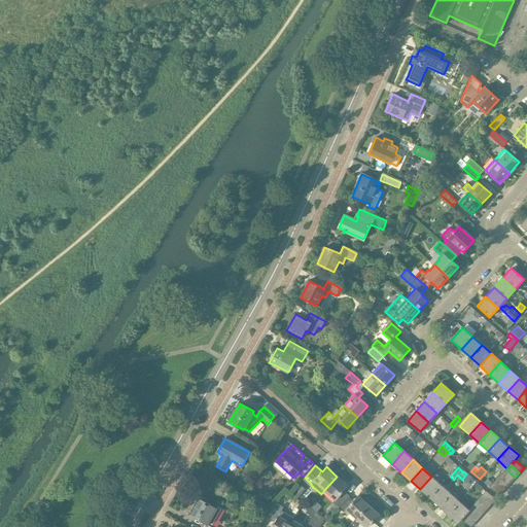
[(515,478),(506,469),(502,473),(512,482),(515,478)]
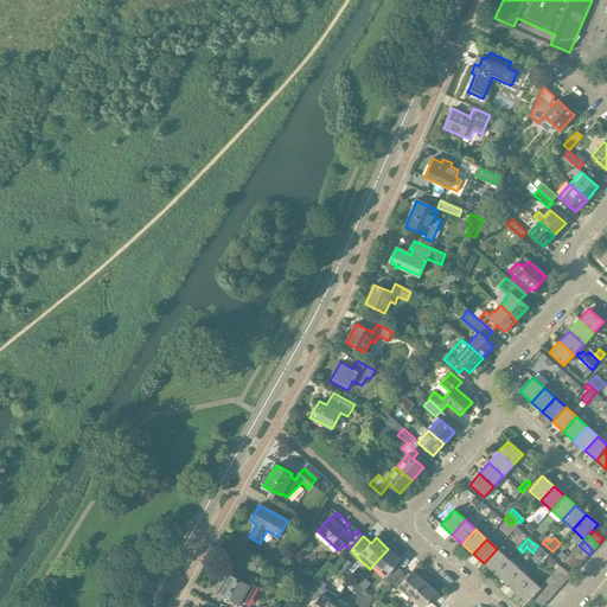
[(589,555),(579,545),(574,550),(585,560),(589,555)]
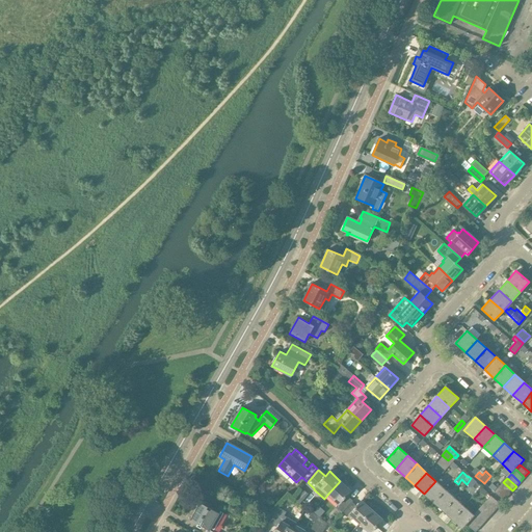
[(353,501),(347,495),(351,490),(340,481),(327,495),(339,504),(336,507),(342,512),(351,502),(353,501)]
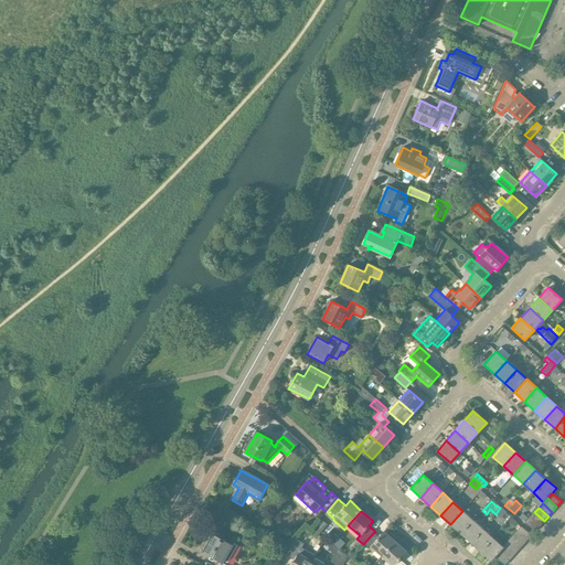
[(460,533),(472,520),(462,511),(450,524),(460,533)]
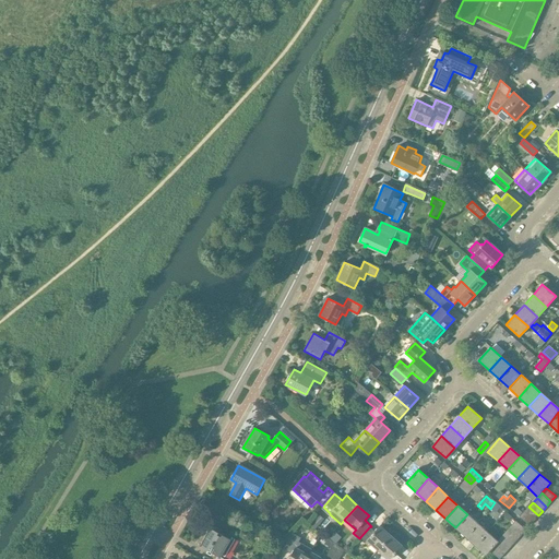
[(538,515),(528,507),(524,512),(534,521),(538,515)]
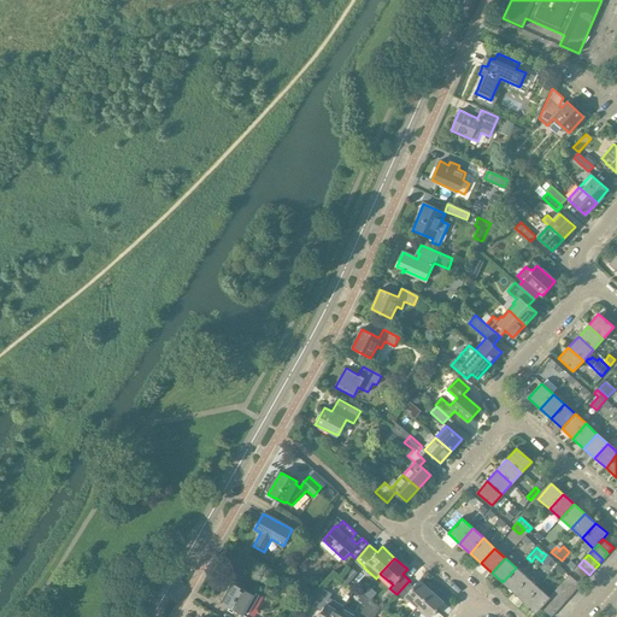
[(589,575),(579,565),(574,570),(585,580),(589,575)]
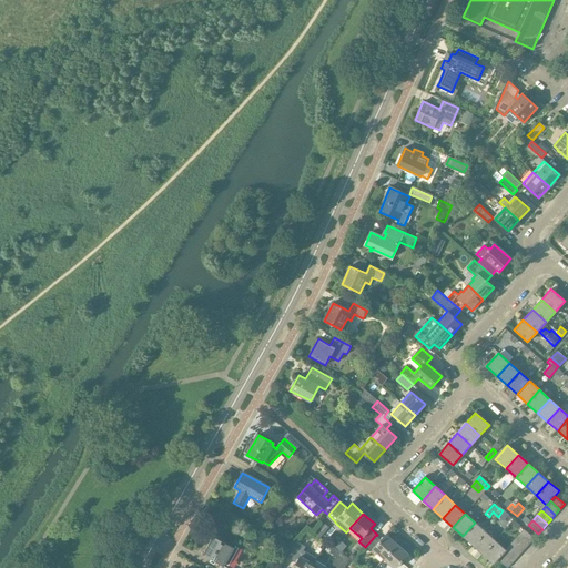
[(473,546),(486,531),(475,523),(463,536),(473,546)]
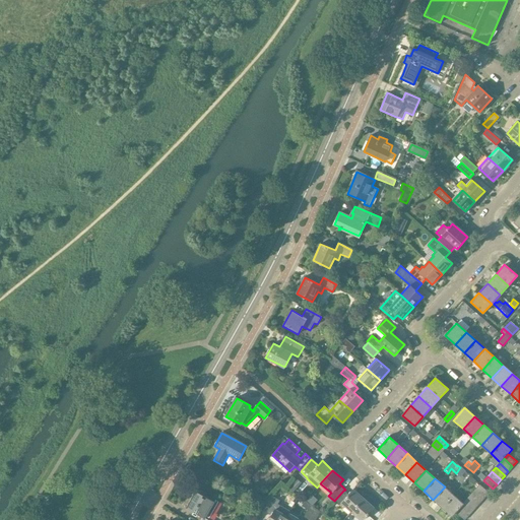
[(489,493),(479,484),(475,490),(484,498),(489,493)]
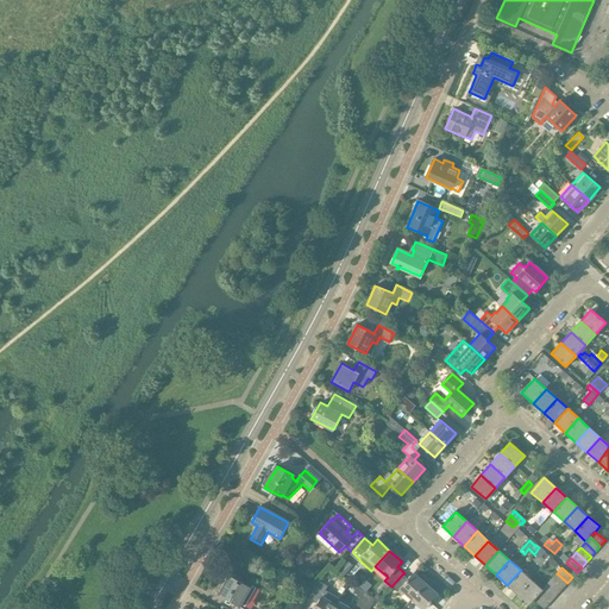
[(518,595),(532,581),(521,570),(507,585),(518,595)]
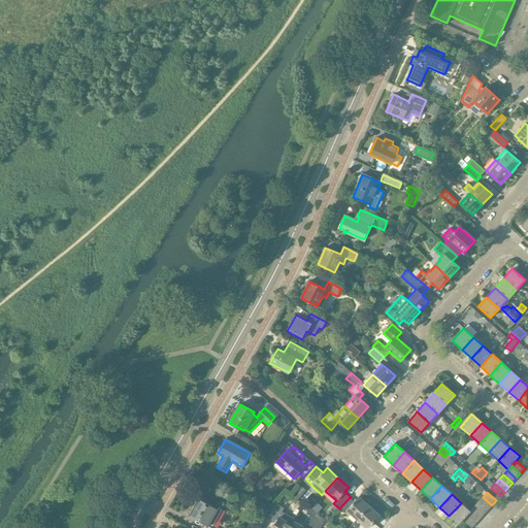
[(357,520),(369,505),(359,496),(354,502),(349,498),(339,508),(344,514),(347,510),(357,520)]
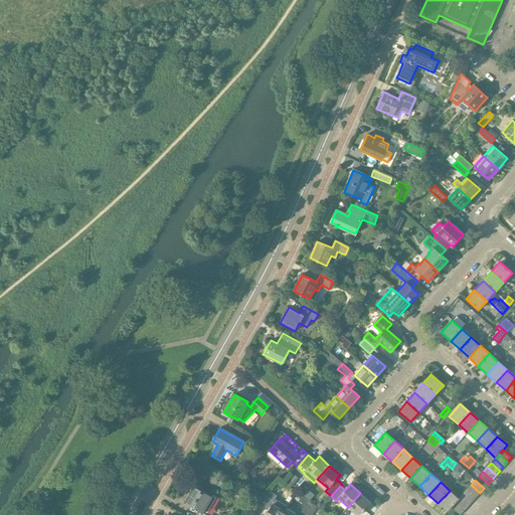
[(480,493),(471,485),(467,489),(476,497),(480,493)]
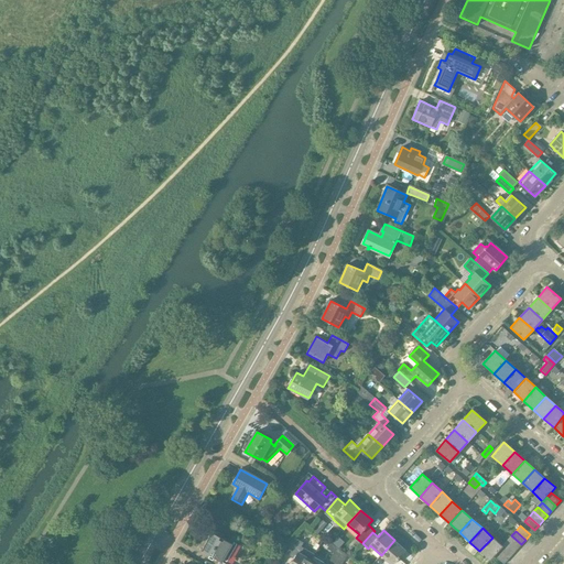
[(225,563),(223,562),(232,544),(212,532),(202,551),(219,561),(217,563),(225,563)]
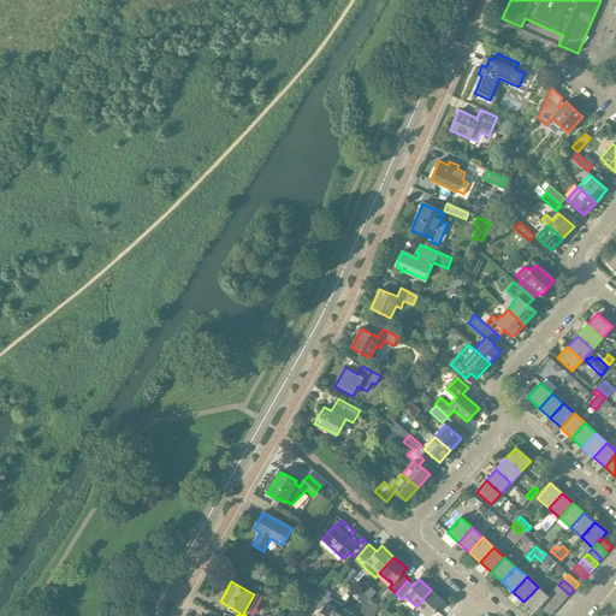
[(569,594),(558,585),(554,591),(564,600),(569,594)]
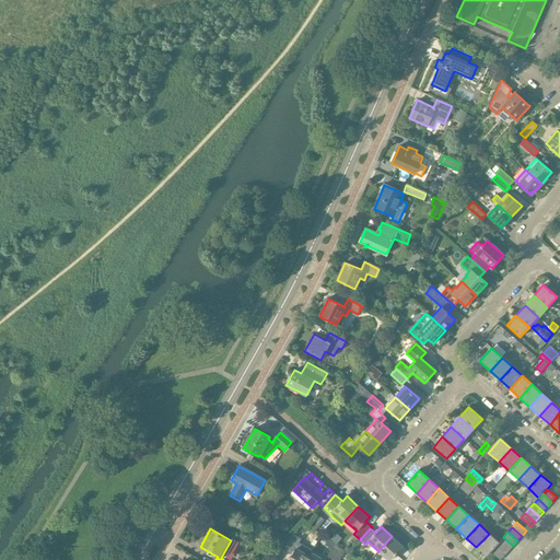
[(306,559),(310,556),(302,551),(303,549),(298,546),(302,539),(292,533),(286,539),(281,548),(292,555),(289,559),(306,559)]
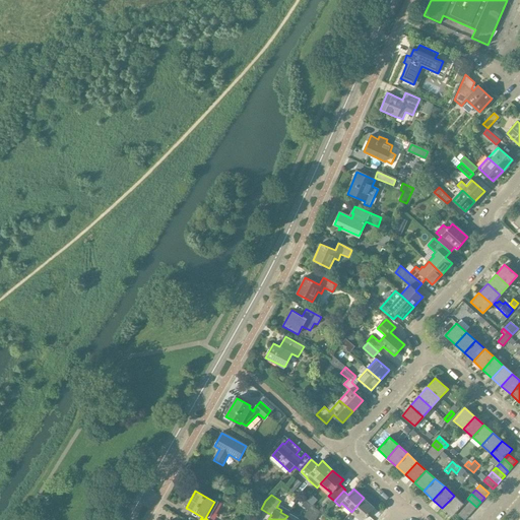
[(459,507),(463,504),(454,496),(442,508),(452,516),(455,512),(459,507)]
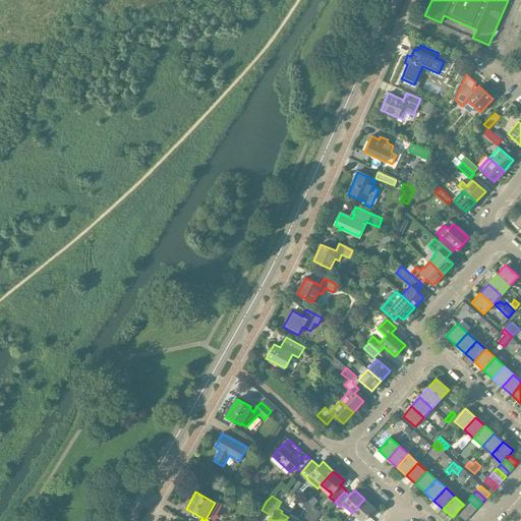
[(361,520),(362,520),(374,508),(364,499),(352,513),(361,520)]
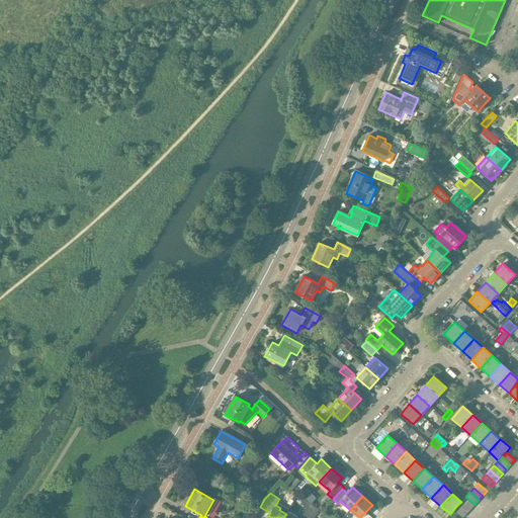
[(475,505),(465,497),(461,501),(470,509),(475,505)]
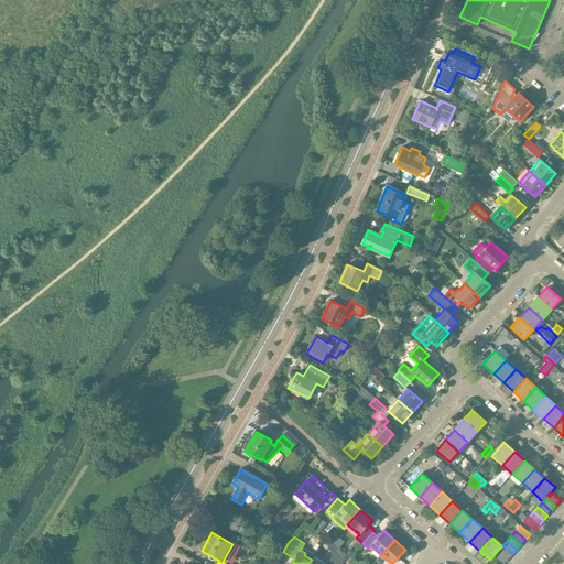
[(512,554),(502,545),(502,546),(498,550),(508,559),(512,554)]
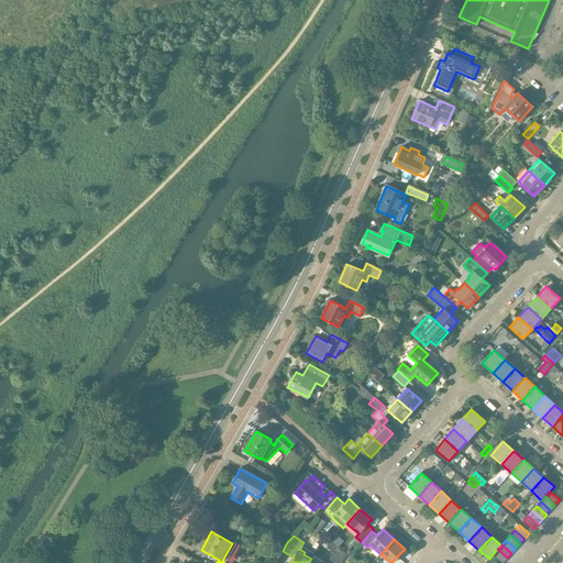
[(333,562),(341,550),(335,547),(327,562),(329,562),(333,562)]
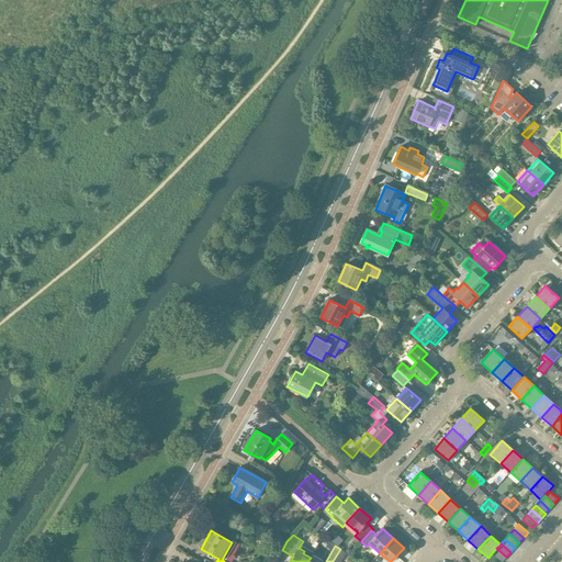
[(506,557),(496,548),(492,553),(502,561),(506,557)]
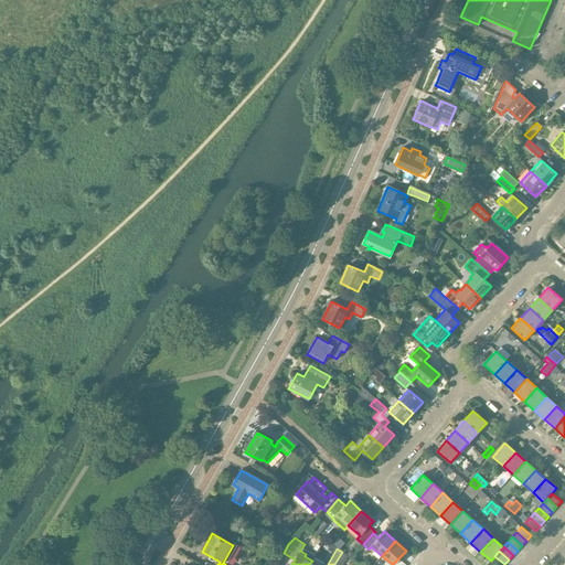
[(342,564),(348,556),(342,552),(334,564),(342,564)]
